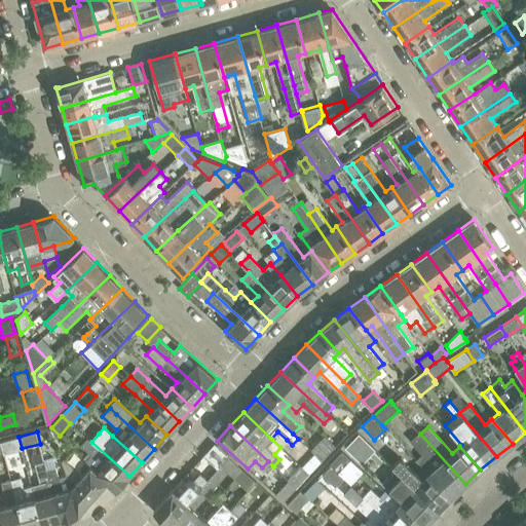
[(465,484),(420,434),(418,433),(410,440),(422,453),(416,459),(429,474),(452,496),(465,484)]
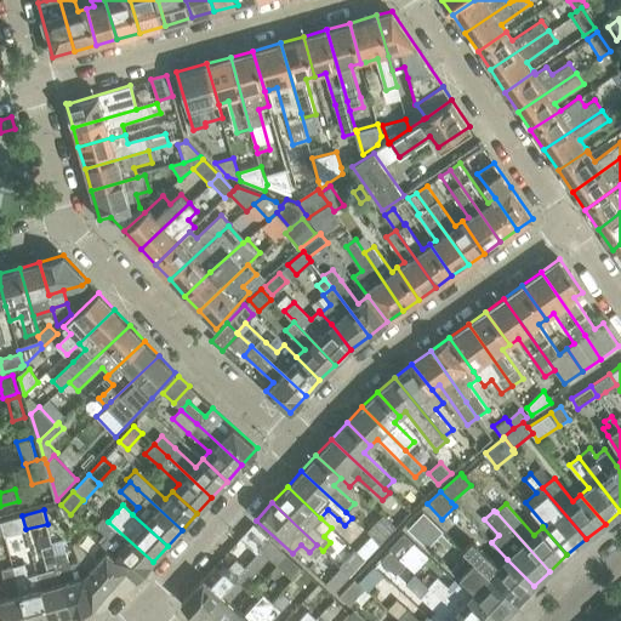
[(416,536),(431,520),(423,513),(408,529),(416,536)]
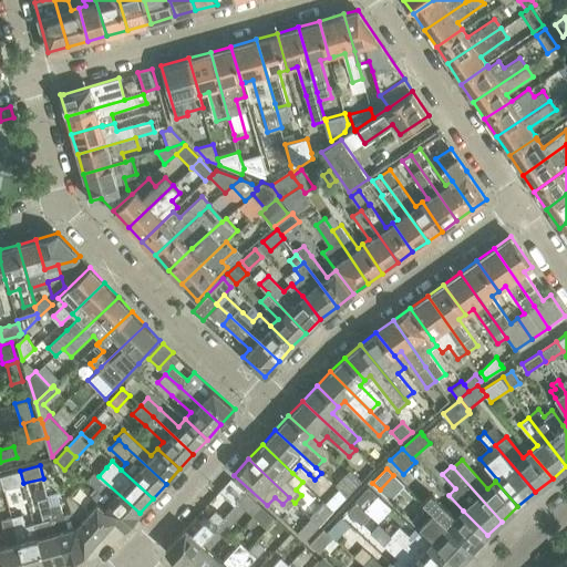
[(349,470),(334,485),(339,488),(347,496),(361,481),(349,470)]
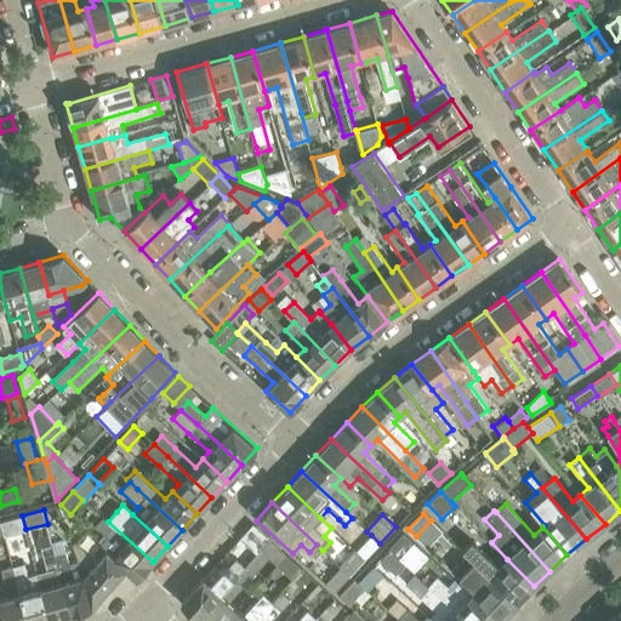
[(27,531),(26,529),(22,516),(1,522),(5,535),(5,537),(27,531)]
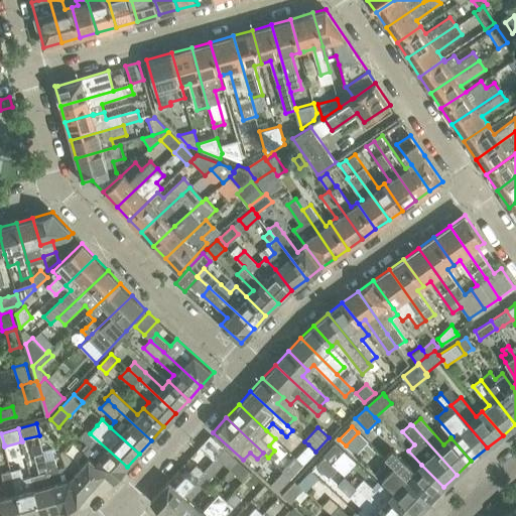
[(114,481),(127,467),(90,433),(87,430),(80,437),(83,440),(91,447),(85,455),(89,458),(105,473),(108,476),(114,481)]
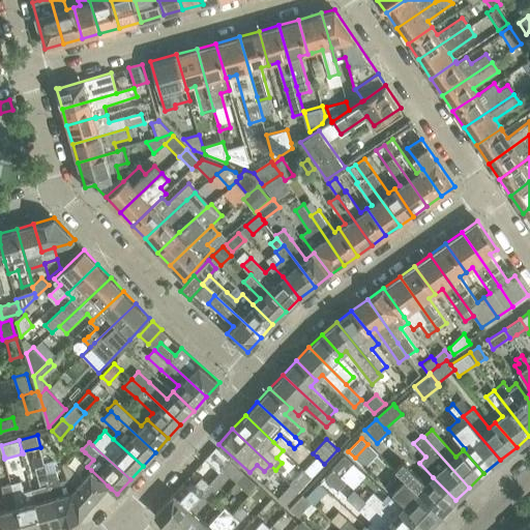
[(205,459),(219,472),(223,468),(231,460),(215,446),(205,459)]
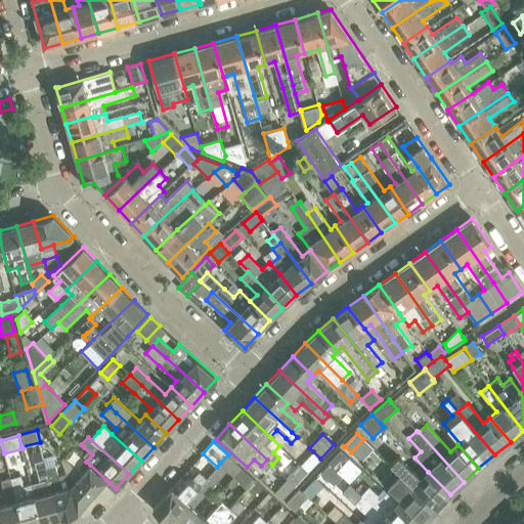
[(342,449),(330,464),(331,464),(338,471),(350,457),(342,449)]
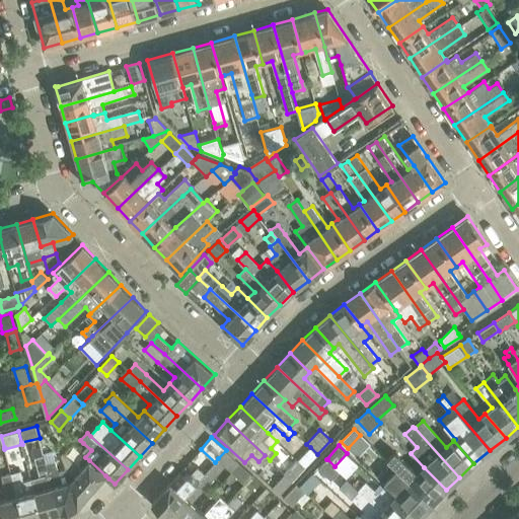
[(317,454),(309,447),(298,460),(305,466),(317,454)]
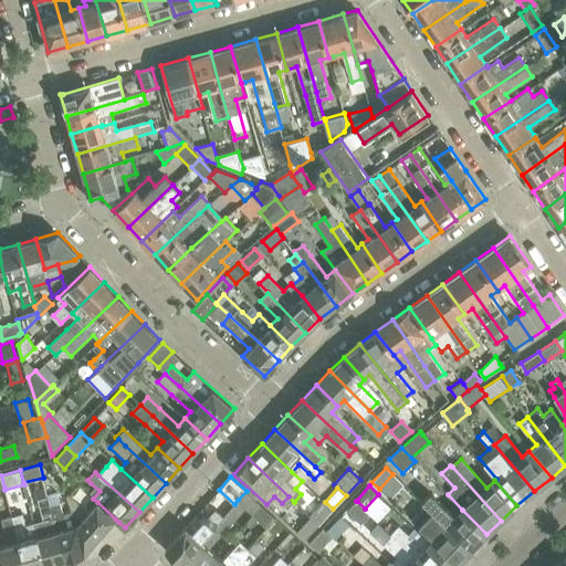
[(247,491),(238,500),(244,506),(252,513),(261,504),(247,491)]
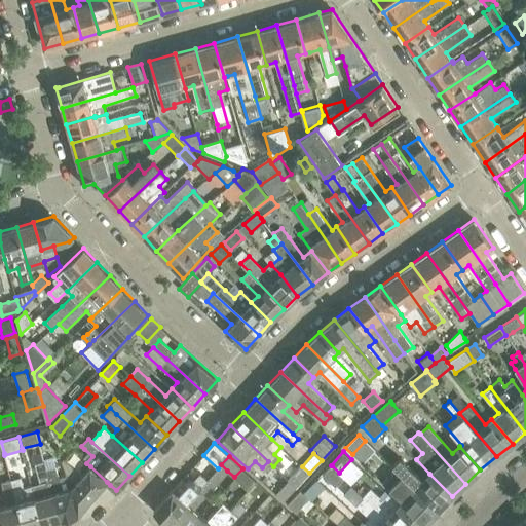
[(439,510),(452,496),(429,474),(423,480),(401,458),(392,467),(397,471),(439,510)]
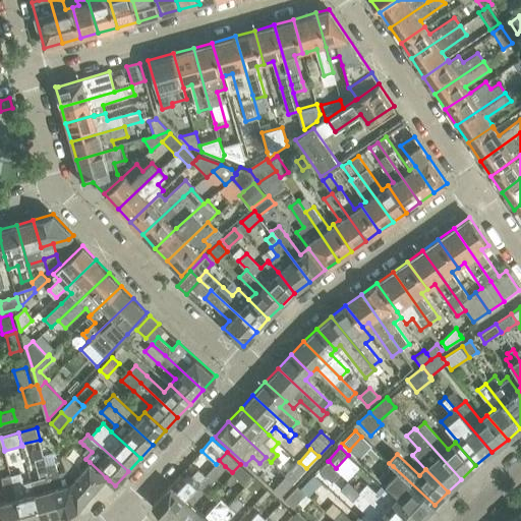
[(104,479),(106,477),(90,462),(81,471),(64,456),(62,458),(67,473),(77,509),(82,504),(91,495),(97,487),(104,479)]
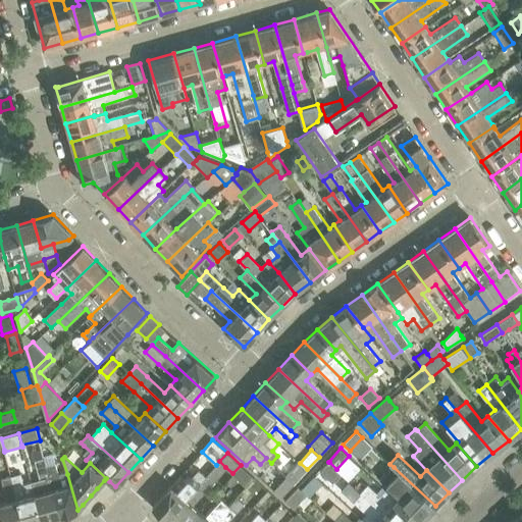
[(41,480),(33,483),(43,520),(60,515),(47,467),(45,458),(36,460),(38,470),(41,480)]
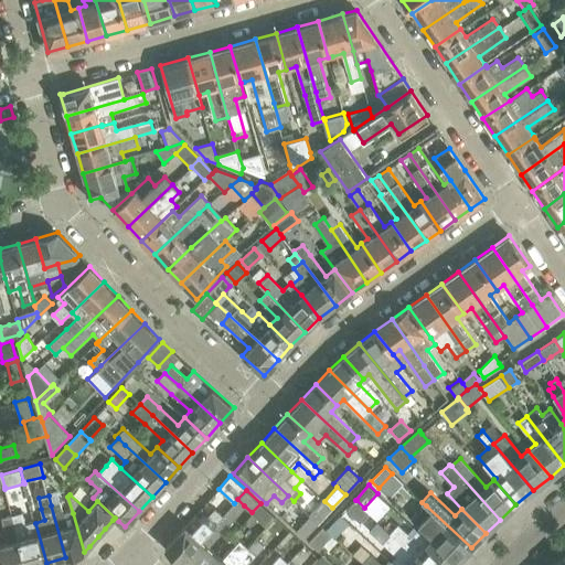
[(309,514),(310,515),(318,523),(332,508),(324,501),(322,499),(309,514)]
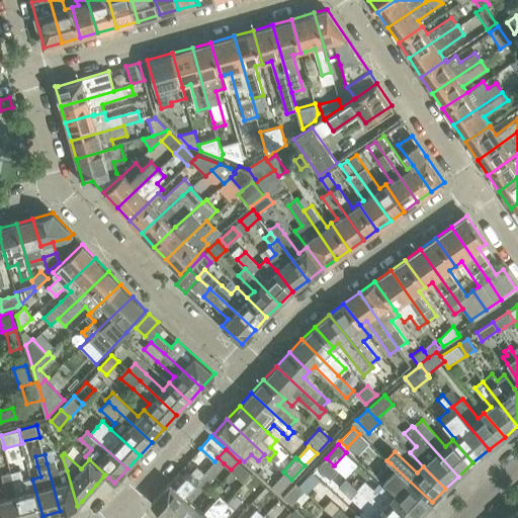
[(334,465),(327,458),(317,469),(329,481),(339,470),(334,465)]
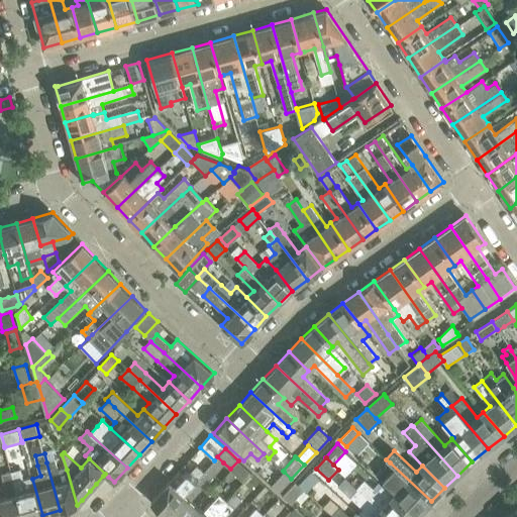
[(56,460),(46,462),(60,510),(77,505),(67,470),(59,472),(56,460)]
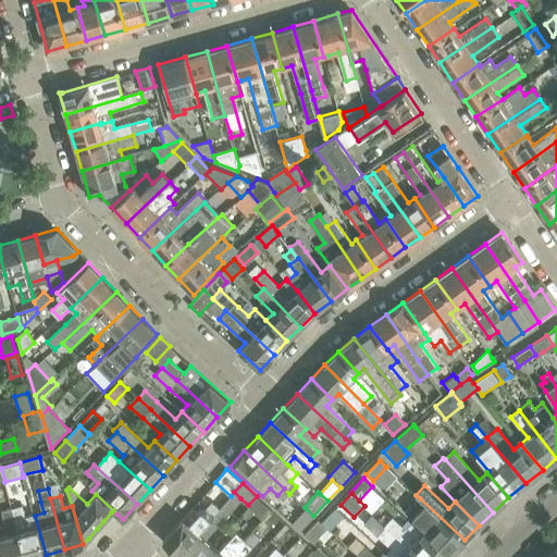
[(271,509),(257,496),(248,505),(263,519),(271,509)]
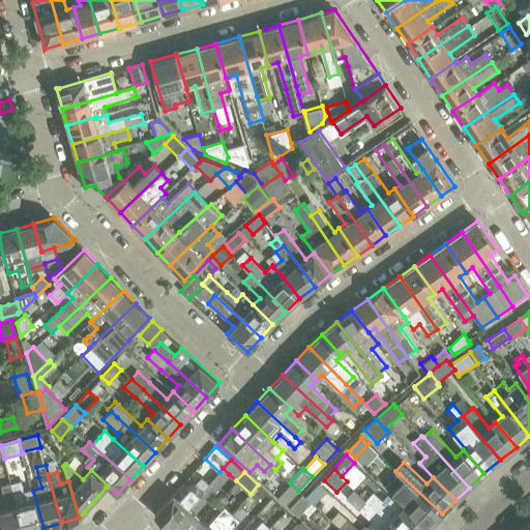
[(430,527),(442,513),(400,474),(386,488),(406,505),(404,508),(427,529),(430,527)]
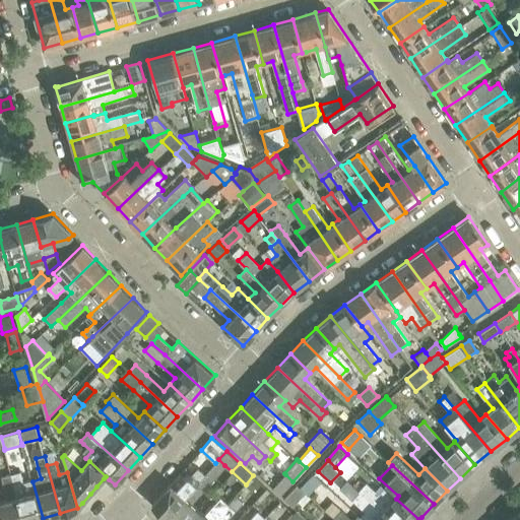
[(187,479),(180,473),(151,504),(166,517),(204,474),(197,468),(187,479)]
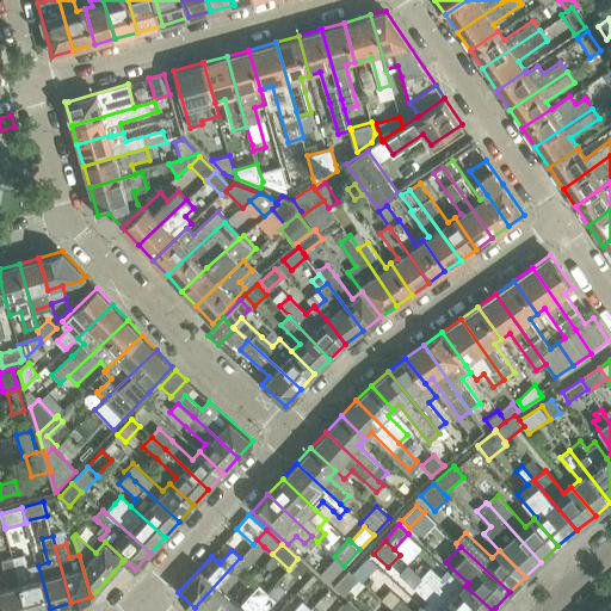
[(198,610),(220,610),(234,596),(226,588),(244,569),(252,561),(244,554),(240,557),(195,608),(198,610)]
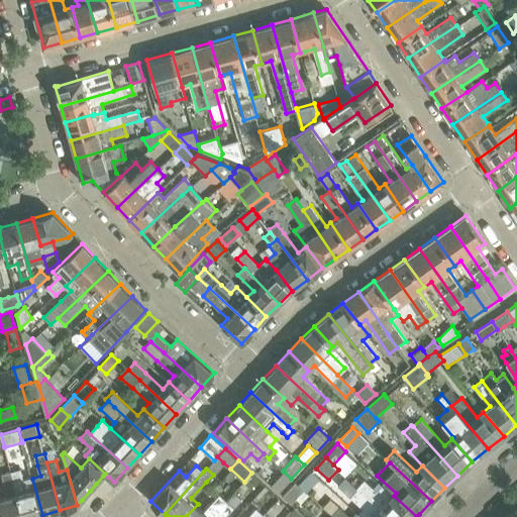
[(23,516),(34,516),(42,515),(32,479),(24,481),(21,470),(11,473),(23,516)]
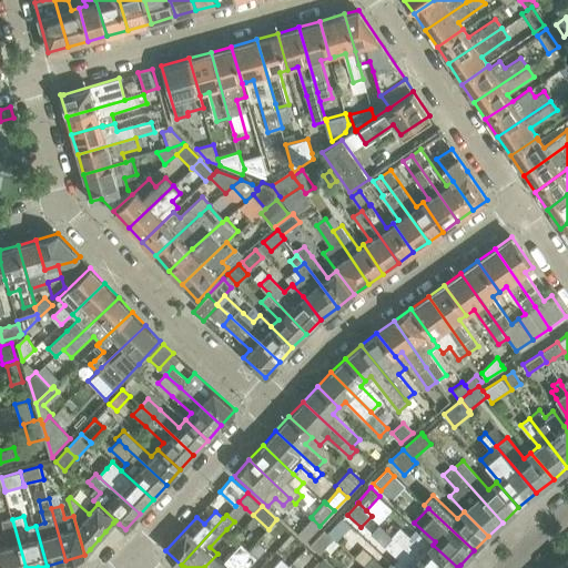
[(352,525),(343,517),(330,533),(337,540),(352,525)]
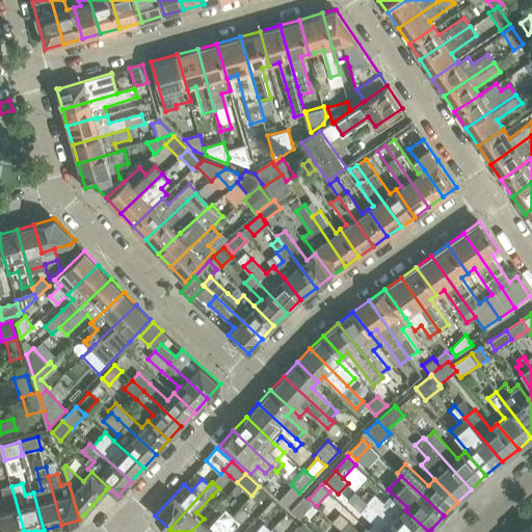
[(299,493),(292,485),(278,500),(287,507),(299,493)]
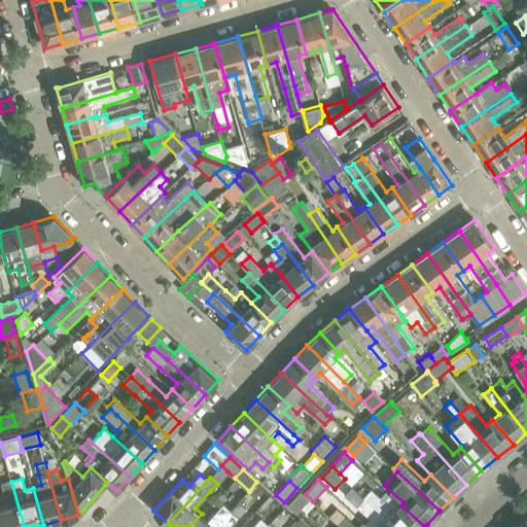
[(8,506),(0,510),(4,526),(24,526),(11,482),(2,485),(8,506)]
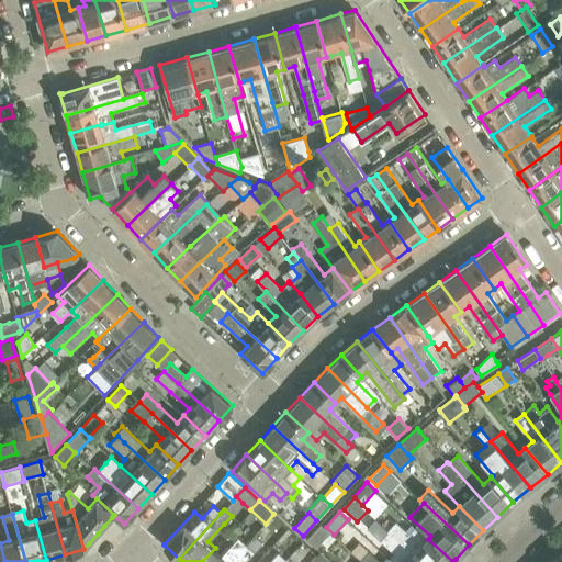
[(322,523),(306,539),(315,547),(321,541),(326,547),(336,536),(334,535),(326,527),(322,523)]
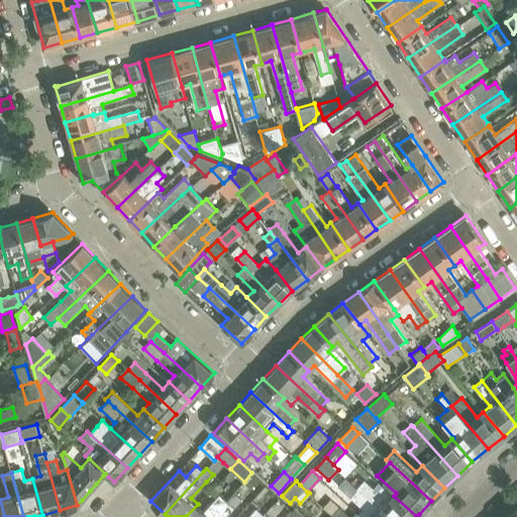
[(358,489),(363,493),(389,516),(415,516),(416,516),(394,496),(383,486),(377,492),(370,485),(366,481),(358,489)]
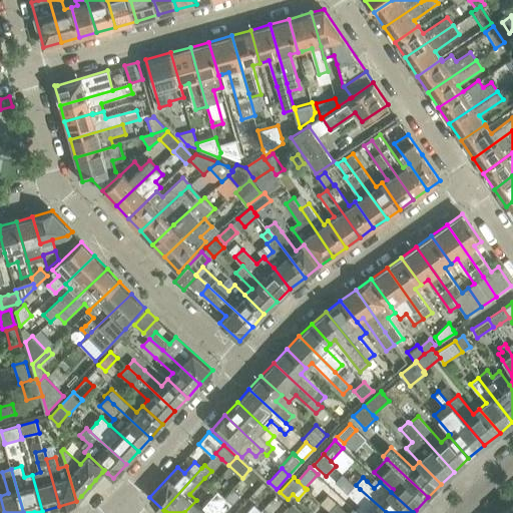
[(386,512),(360,489),(356,485),(349,493),(353,497),(361,504),(356,510),(359,512),(386,512)]
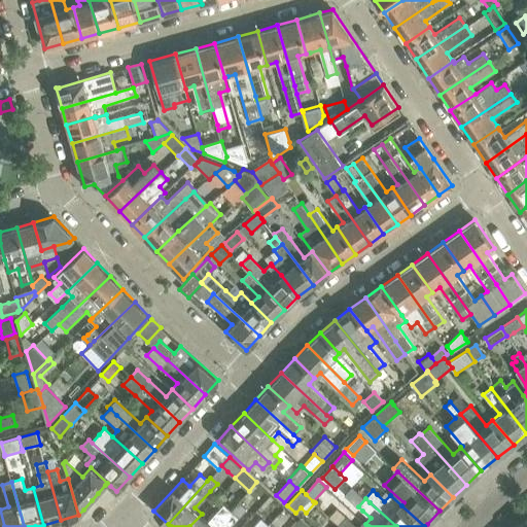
[(232,510),(215,526),(227,526),(246,507),(239,501),(232,510)]
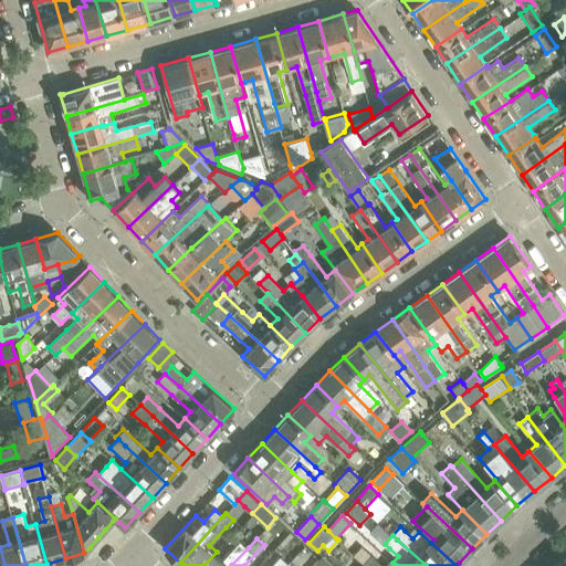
[(203,565),(231,565),(249,547),(241,541),(223,558),(217,552),(203,565)]
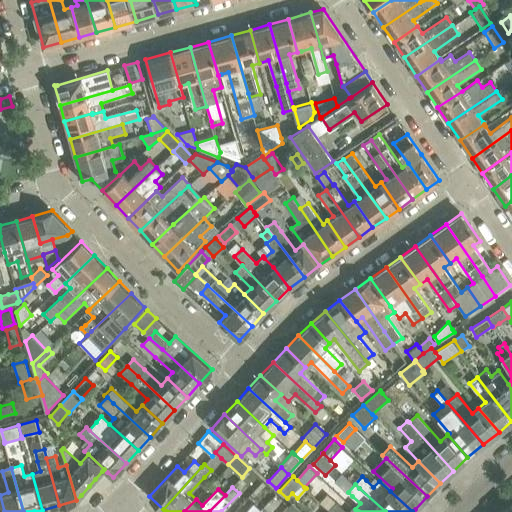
[(301,511),(291,502),(289,505),(283,511),(284,511),(301,511)]
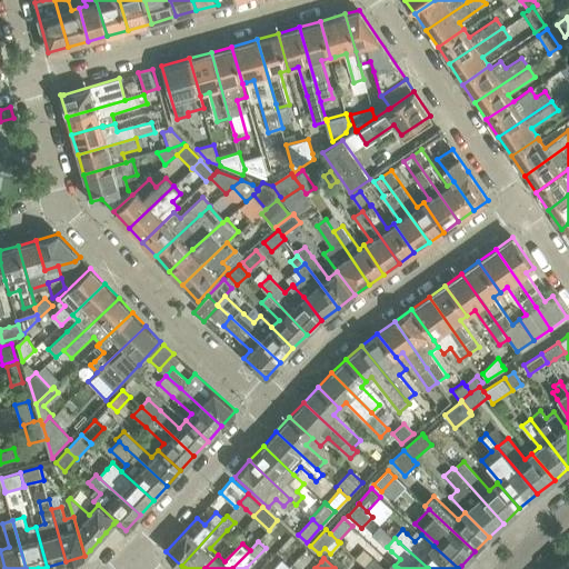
[(568,568),(568,558),(557,568),(568,568)]
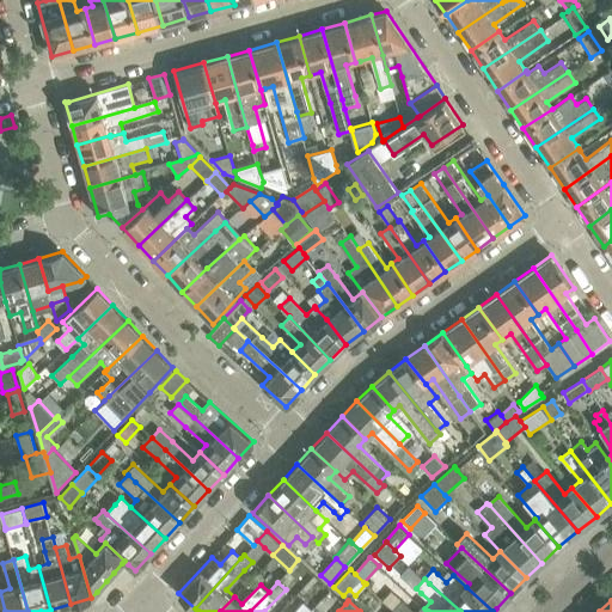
[(415,611),(403,601),(395,610),(396,611),(428,611),(424,609),(423,610),(421,607),(416,611),(415,611)]
